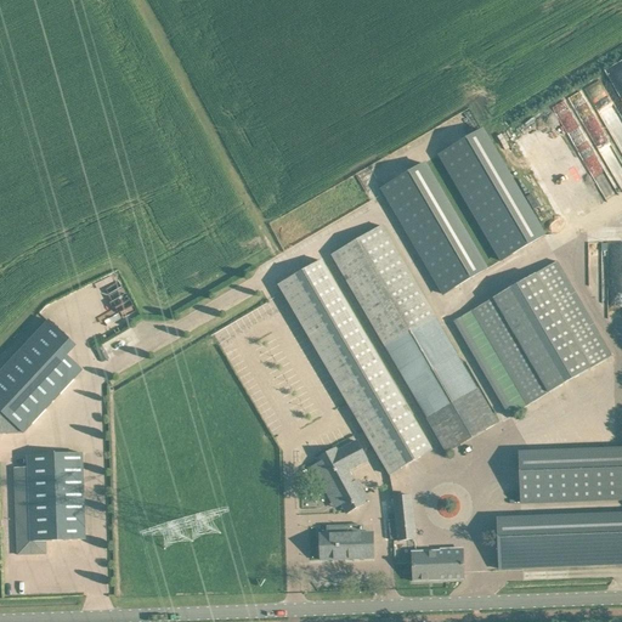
[(583,90),(553,106),(584,165),(601,157),(612,179),(621,173),(621,160),(604,128),(603,128),(583,90)]
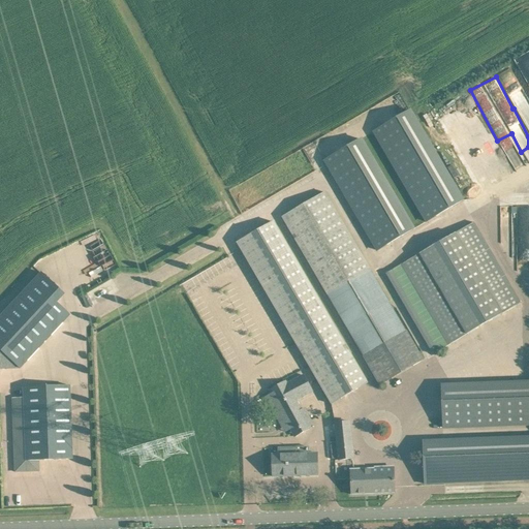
[(463,199),(412,114),(409,107),(370,131),(424,222),(463,199)]
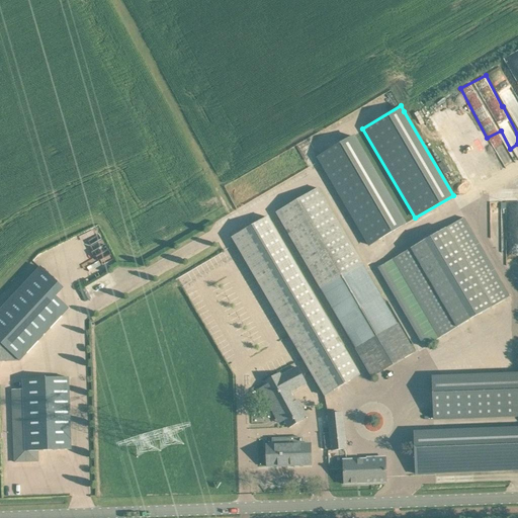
[(318,162),(368,246),(405,224),(353,135),(315,157),(318,162)]
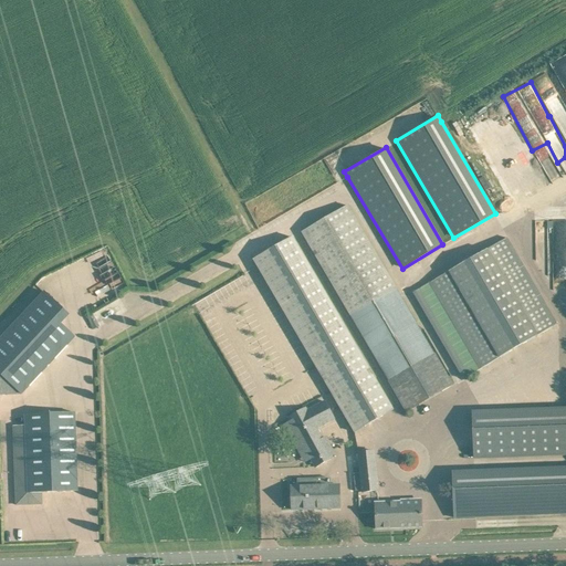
[(555,161),(544,167),(554,185),(565,179),(555,161)]
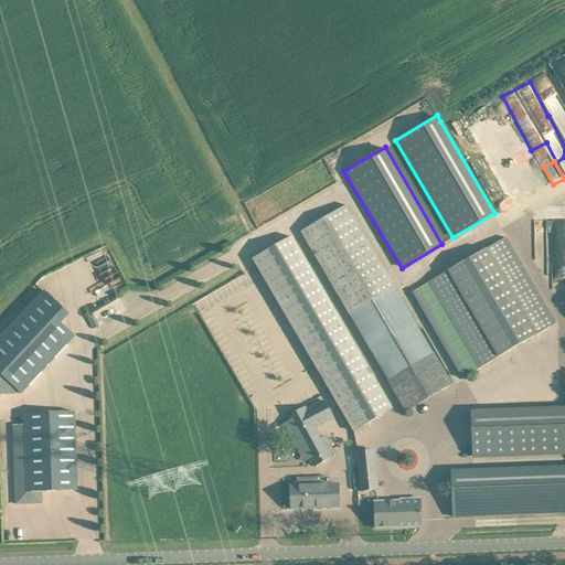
[(301,232),(387,380),(387,381),(405,411),(451,384),(445,372),(444,373),(347,205),(301,232)]
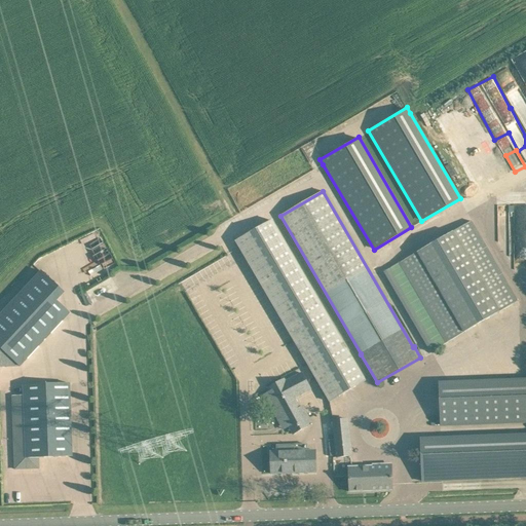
[(517,254),(517,268),(525,268),(525,204),(499,204),(499,213),(511,213),(510,254),(517,254)]
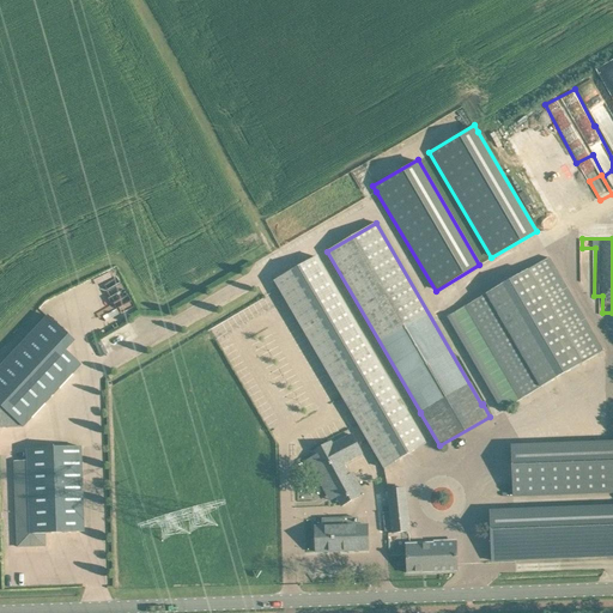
[(316,258),(274,281),(384,468),(426,444),(316,258)]
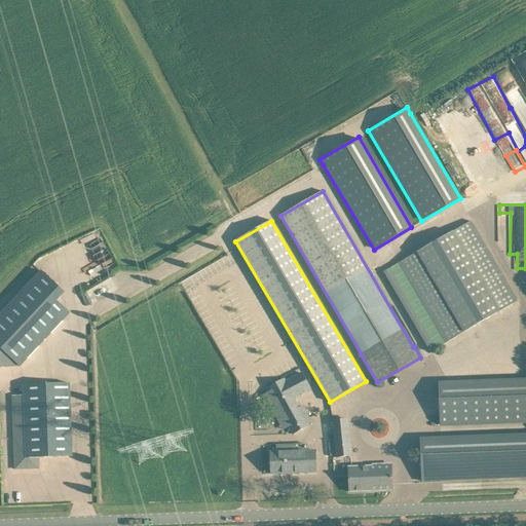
[(431,351),(518,301),(471,221),(385,271),(431,351)]
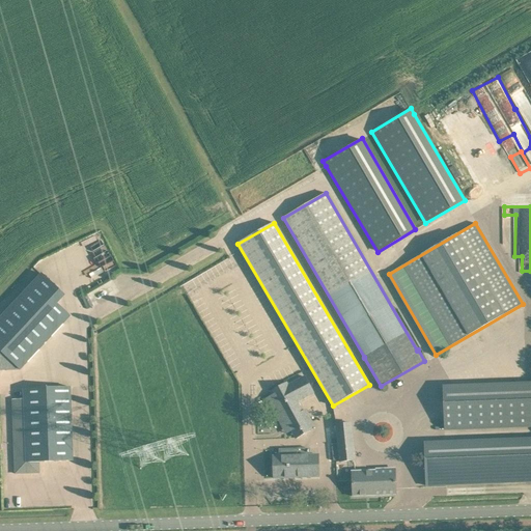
[(93,249),(106,275),(119,268),(106,242),(93,249)]
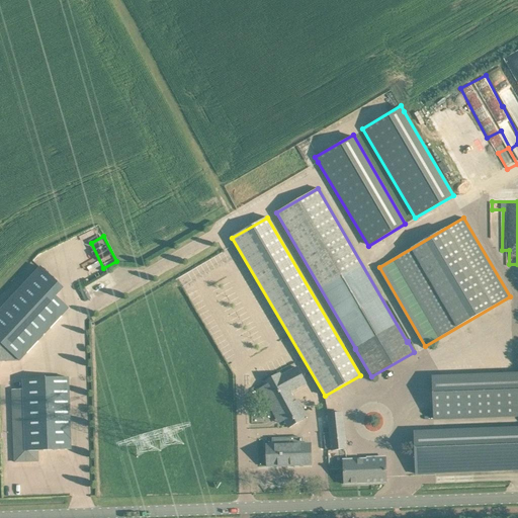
[(0,360),(18,360),(19,360),(19,361),(69,309),(66,306),(56,296),(32,275),(0,310),(0,360)]
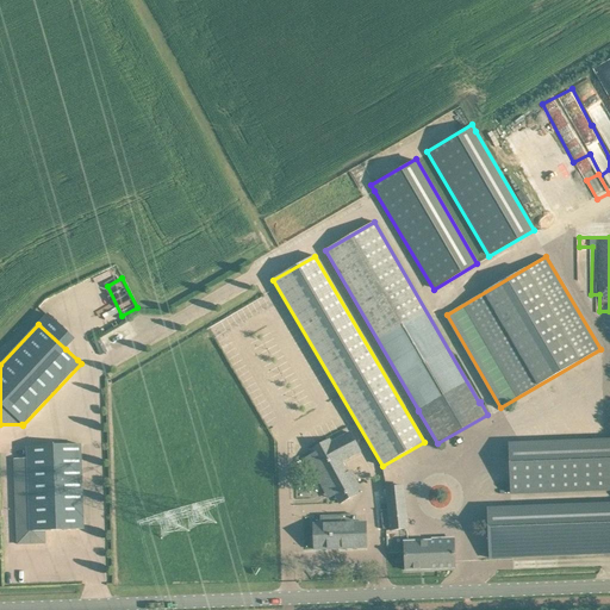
[(100,340),(94,343),(101,355),(107,352),(100,340)]
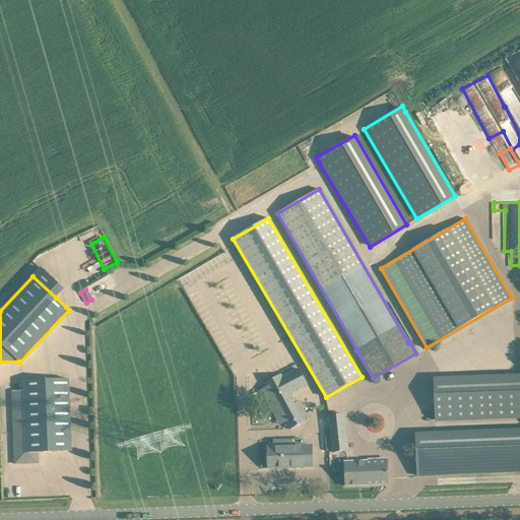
[(280,375),(265,383),(267,387),(286,423),(290,430),(306,421),(305,419),(308,418),(297,398),(294,400),(290,393),(307,384),(299,369),(281,378),(280,375)]
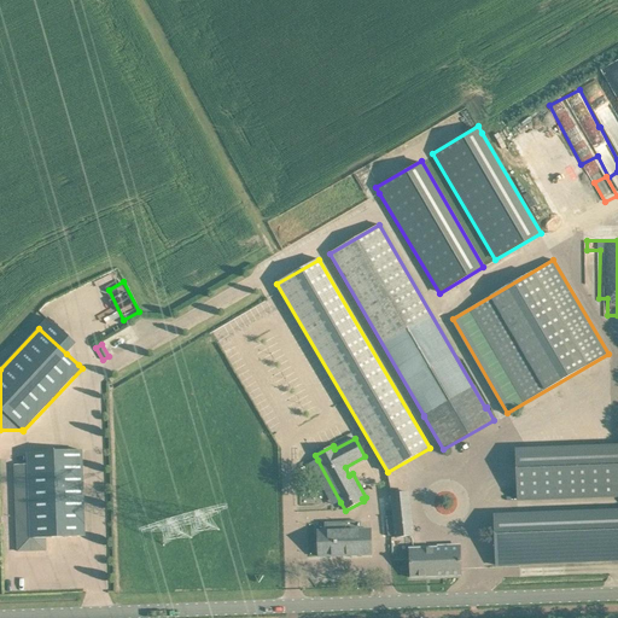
[(517,500),(617,495),(617,447),(516,452),(517,500)]
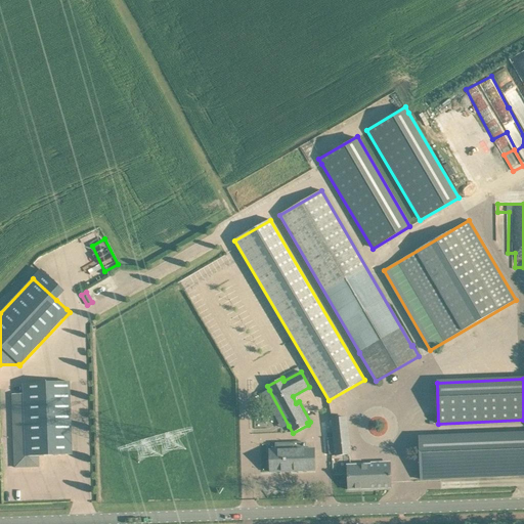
[(25,425),(13,425),(15,468),(39,467),(38,456),(72,454),(70,382),(23,384),(24,394),(25,425)]
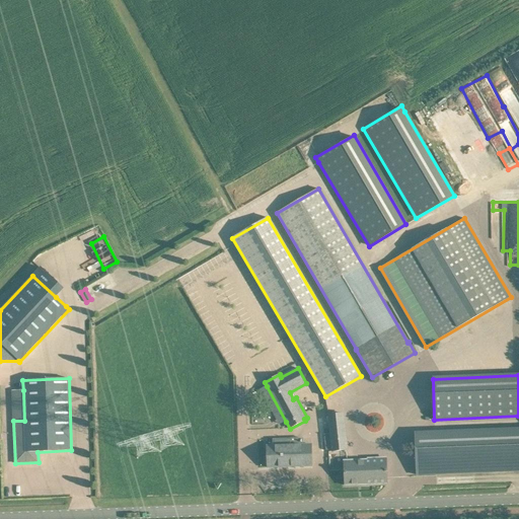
[(344,416),(344,414),(342,414),(342,415),(328,416),(332,451),(347,450),(347,448),(346,440),(346,438),(345,432),(345,430),(344,424),(345,424),(344,422),(344,416)]
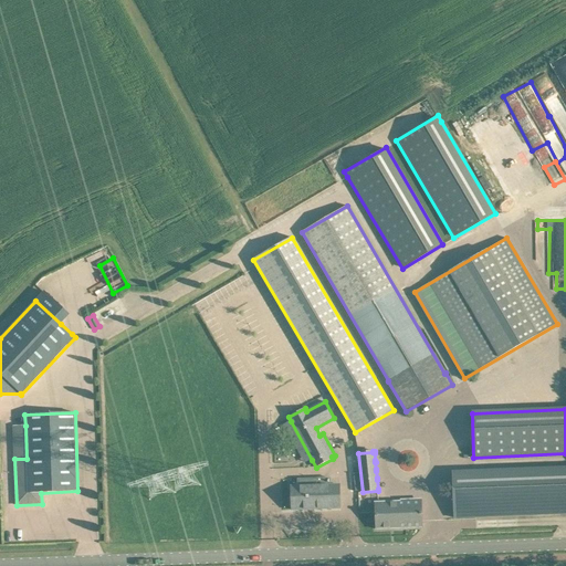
[(453,517),(454,517),(565,513),(565,469),(452,473),(453,517)]
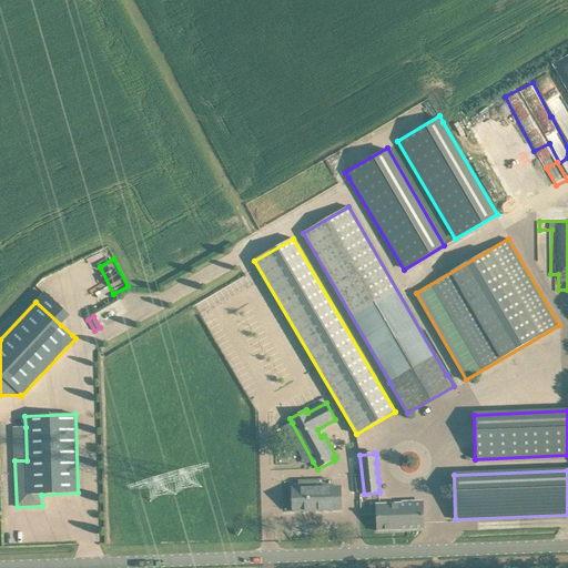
[(300,488),(292,489),(293,513),(307,511),(315,511),(342,510),(341,487),(332,488),(332,480),(300,482),(300,488)]
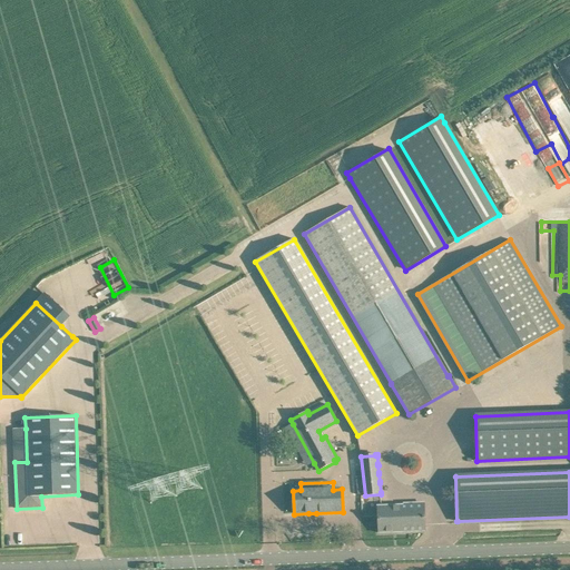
[(425,531),(425,524),(424,504),(377,507),(379,533),(425,531)]
